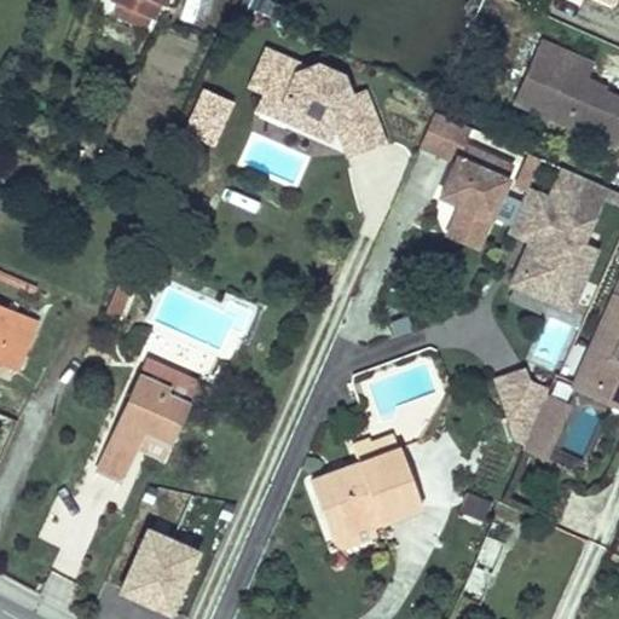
[(116,0),(111,13),(148,29),(158,0),(116,0)]
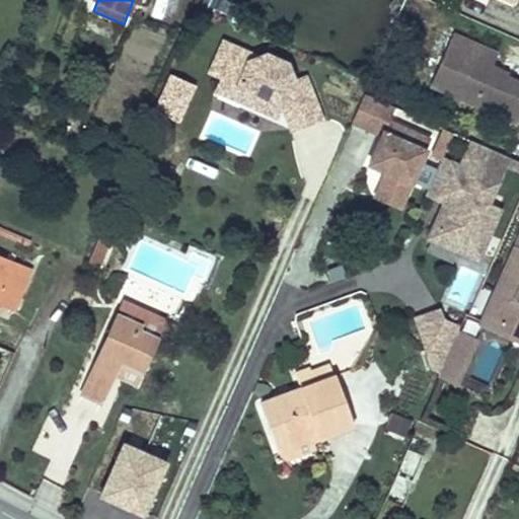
[(451,35),(434,74),(448,80),(443,91),(514,124),(518,112),(518,85),(489,72),(496,55),(451,35)]
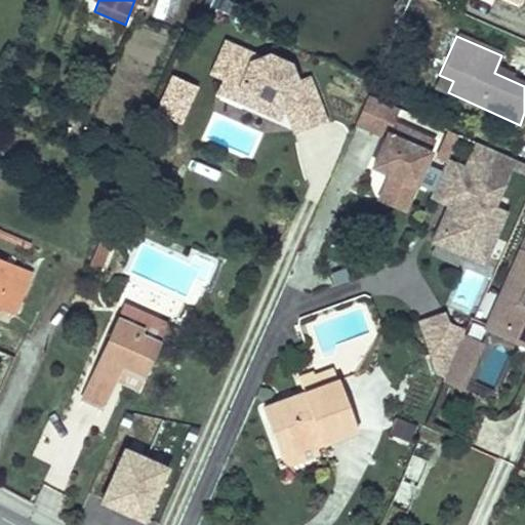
[(266,57),(225,39),(210,72),(239,84),(245,102),(268,112),(284,106),(293,132),(325,121),(308,75),(295,79),(289,63),(269,52),(266,57)]
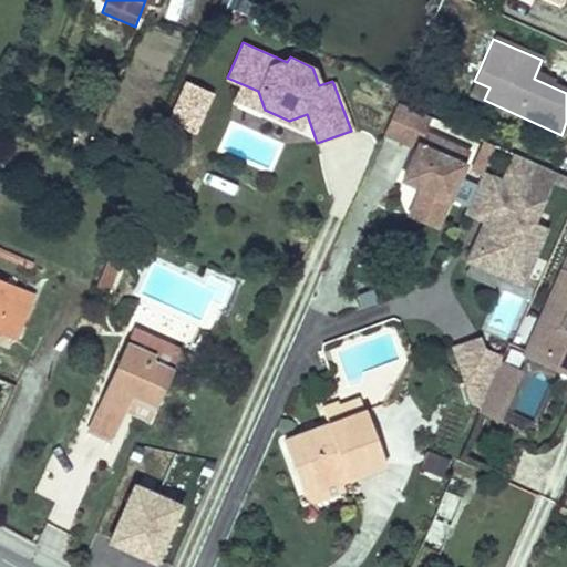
[(265,110),(258,91),(227,78),(222,91),(265,110)]
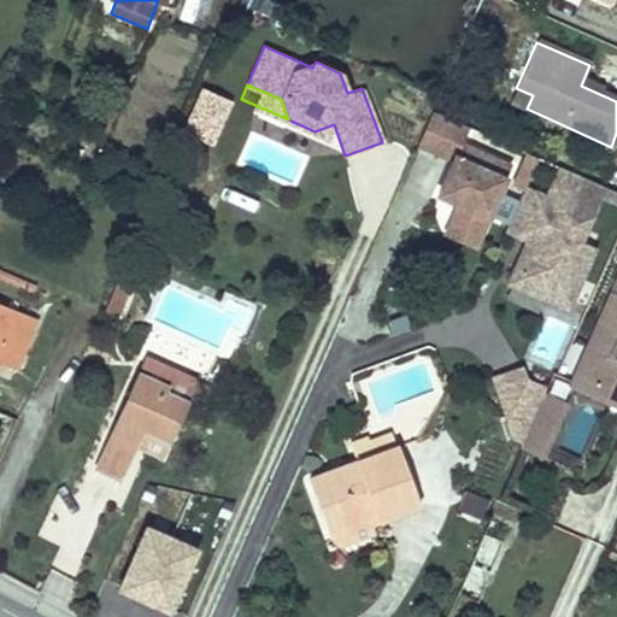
[(533,95),(516,88),(510,101),(527,109),(533,95)]
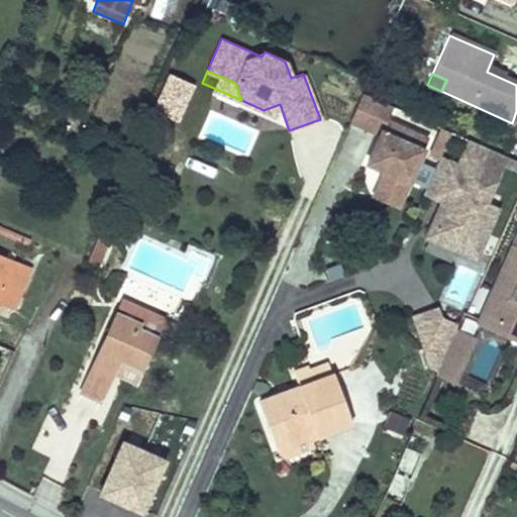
[(392,107),(362,93),(348,122),(378,135),(366,163),(384,171),(379,182),(403,192),(426,139),(385,121),(392,107)]
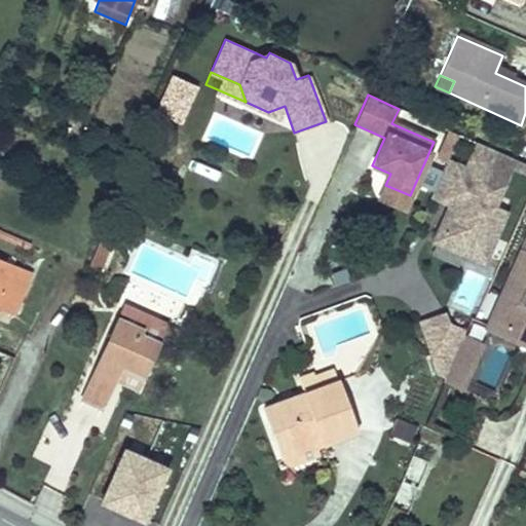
[(512,159),(478,145),(465,172),(445,163),(431,195),(452,204),(458,207),(454,216),(448,213),(436,241),(464,254),(472,236),(489,245),(502,215),(490,210),(509,166),(512,159)]
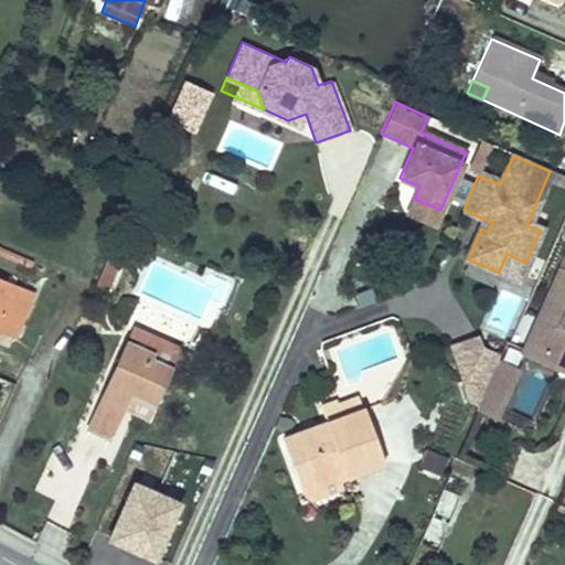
[(564,181),(564,178),(550,171),(546,179),(563,185),(564,181)]
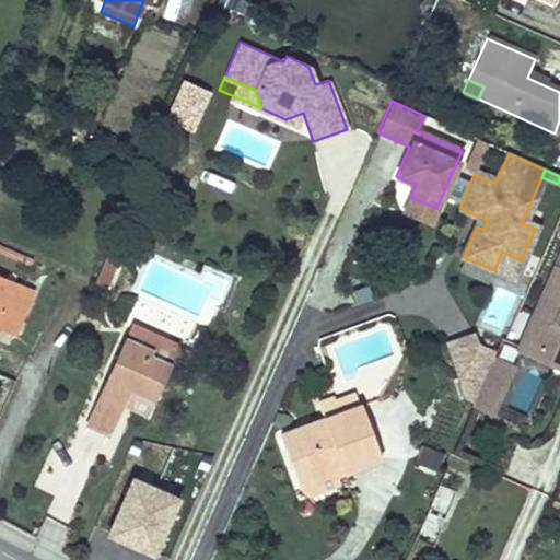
[(430,223),(436,208),(410,197),(403,212),(430,223)]
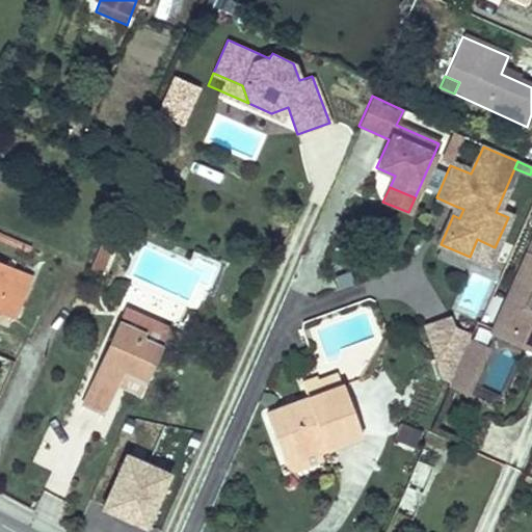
[(457,207),(453,215),(459,218),(463,209),(457,207)]
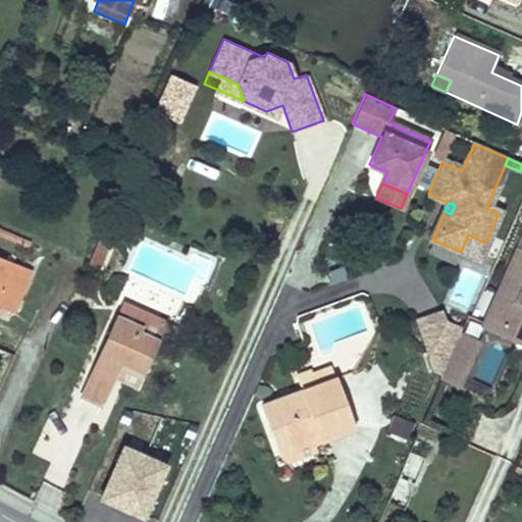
[(101,242),(112,248),(116,239),(104,233),(101,242)]
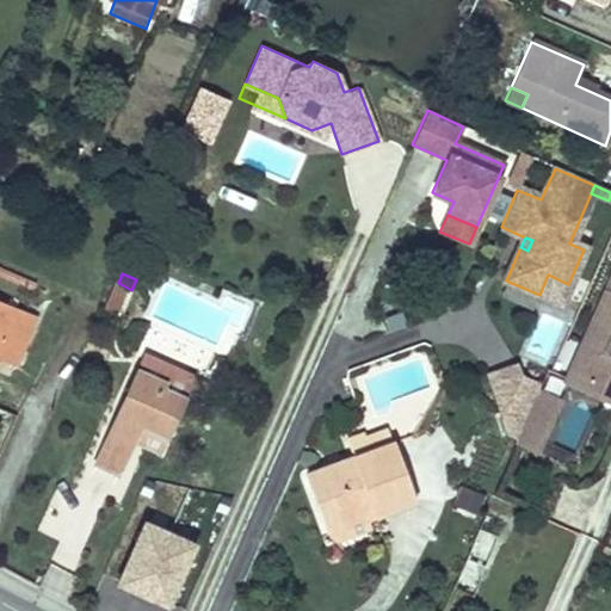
[(548,275),(539,295),(560,303),(568,284),(548,275)]
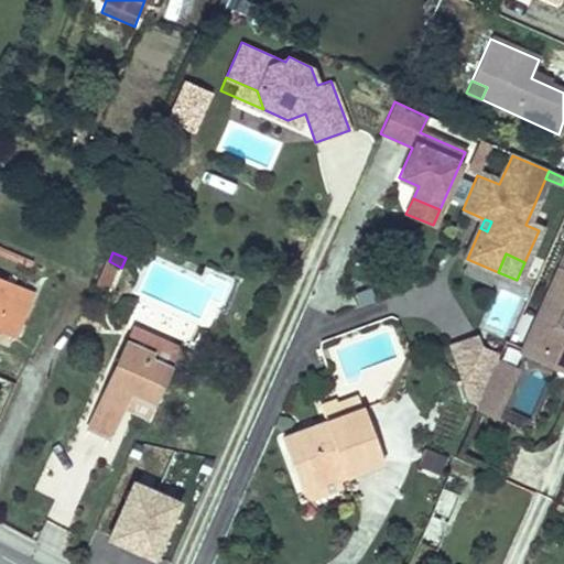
[(121,268),(109,261),(97,286),(109,293),(121,268)]
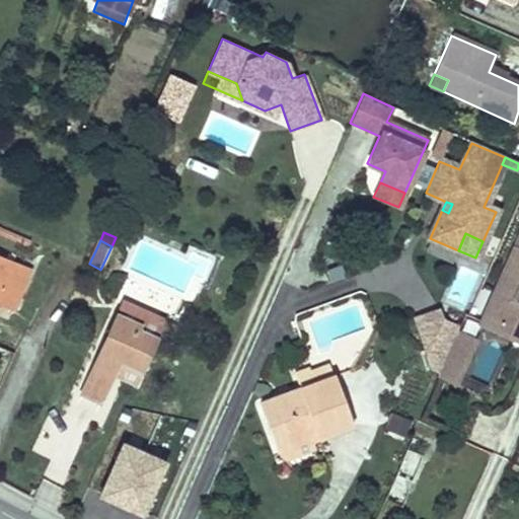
[(518,241),(480,327),(518,345),(518,342),(518,241)]
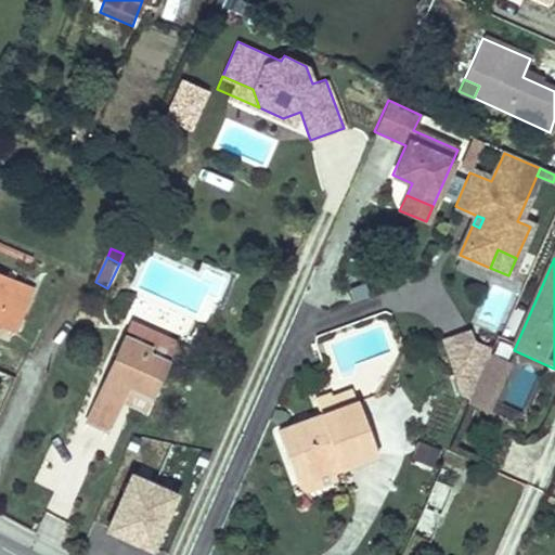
[(0,271),(0,320),(13,326),(30,286),(0,271)]
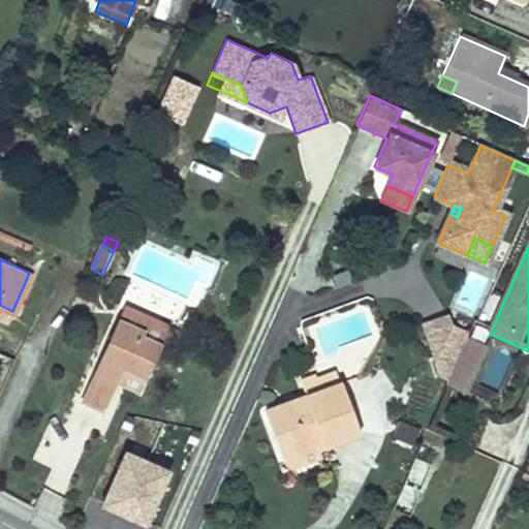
[(126,306),(120,319),(143,330),(141,335),(159,343),(167,324),(126,306)]
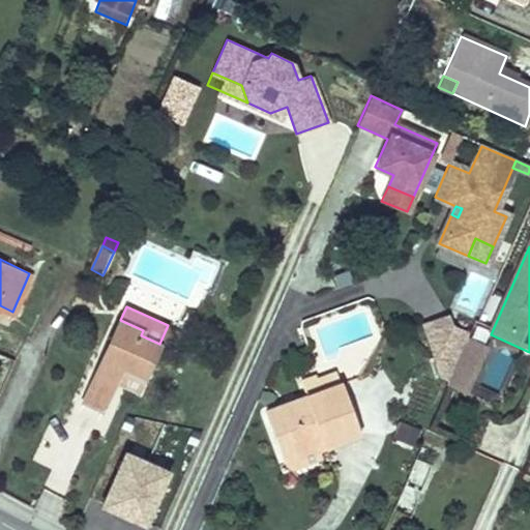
[(104,408),(117,379),(115,378),(120,364),(145,376),(159,344),(141,335),(143,330),(120,320),(104,357),(108,358),(101,372),(97,371),(85,401),(104,408)]
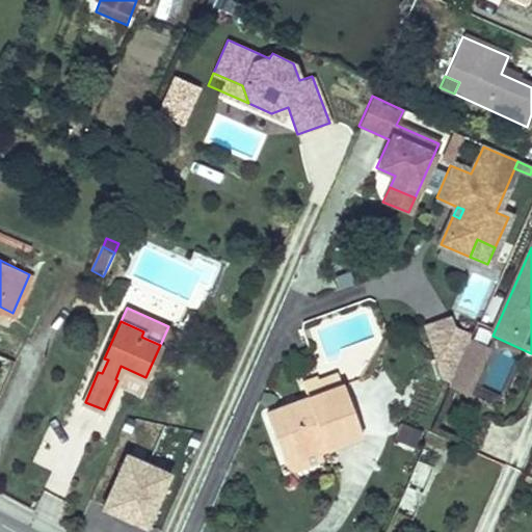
[(468,335),(454,328),(442,354),(455,361),(468,335)]
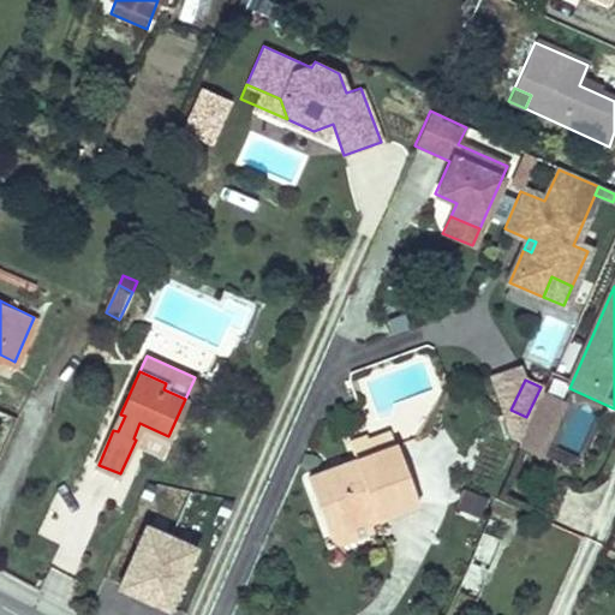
[(133,439),(136,440),(161,451),(168,436),(139,423),(133,439)]
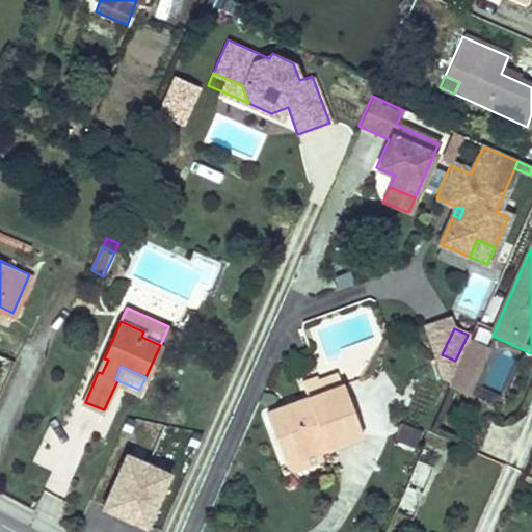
[(303,383),(309,398),(341,387),(337,373),(316,380),(315,379),(303,383)]
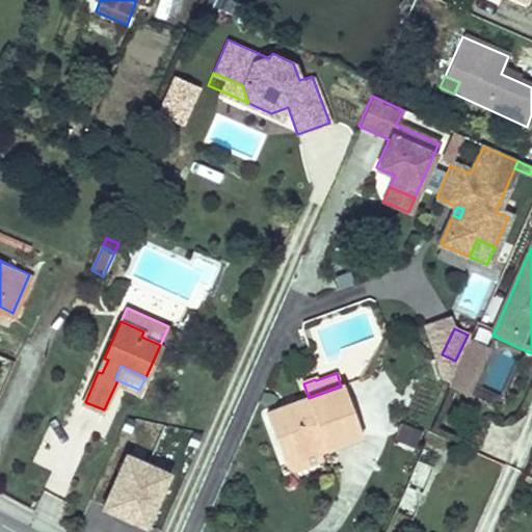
[(309,398),(266,413),(285,464),(288,463),(291,470),(320,459),(318,453),(315,444),(322,442),(325,451),(362,437),(343,386),(309,398)]
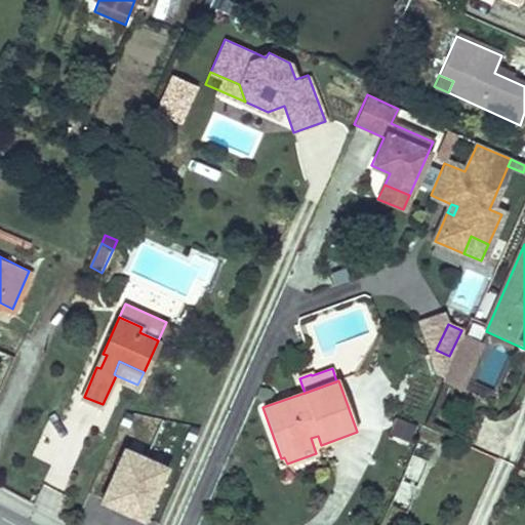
[(397,416),(390,435),(410,443),(417,425),(397,416)]
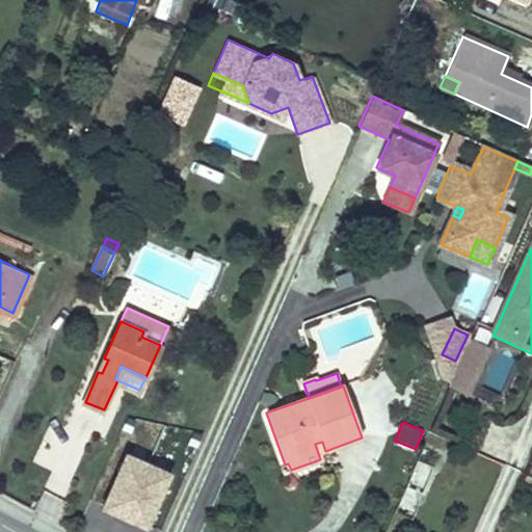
[(325,451),(322,442),(315,444),(318,453),(325,451)]
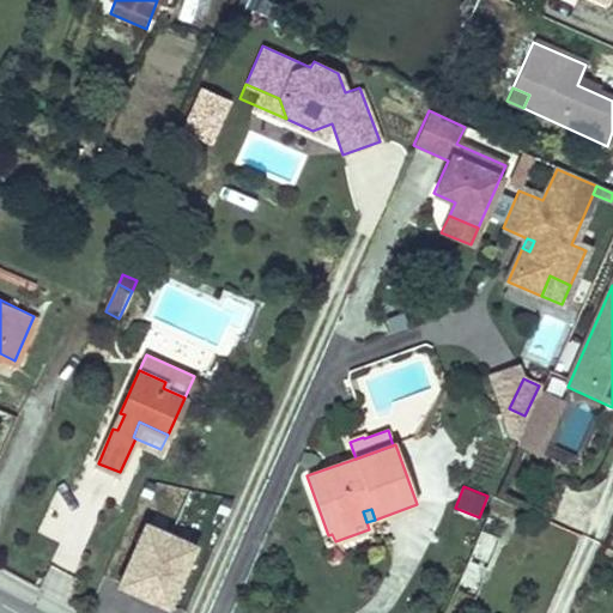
[(46,532),(80,551),(92,528),(58,510),(46,532)]
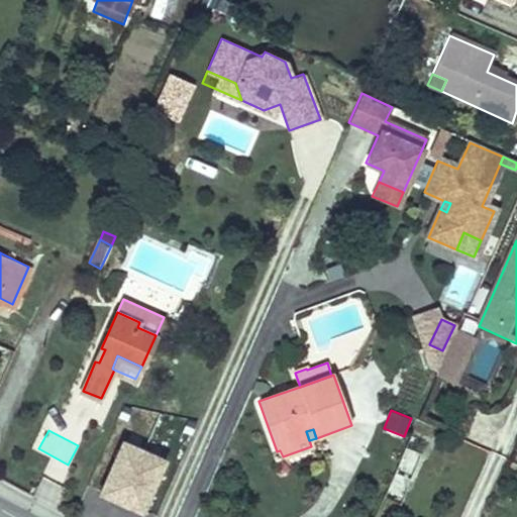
[(406,446),(416,451),(422,437),(412,432),(406,446)]
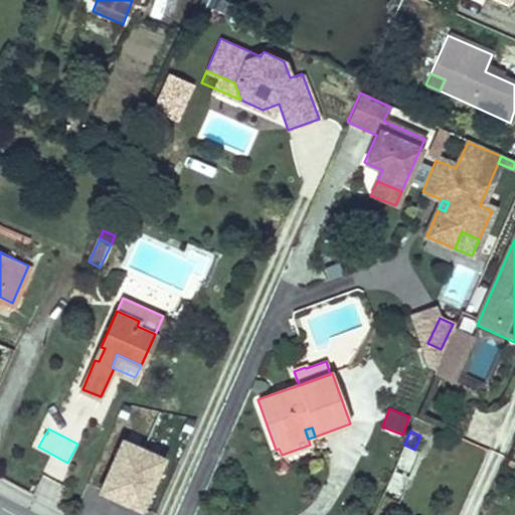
[(165,457),(122,439),(99,494),(142,512),(165,457)]
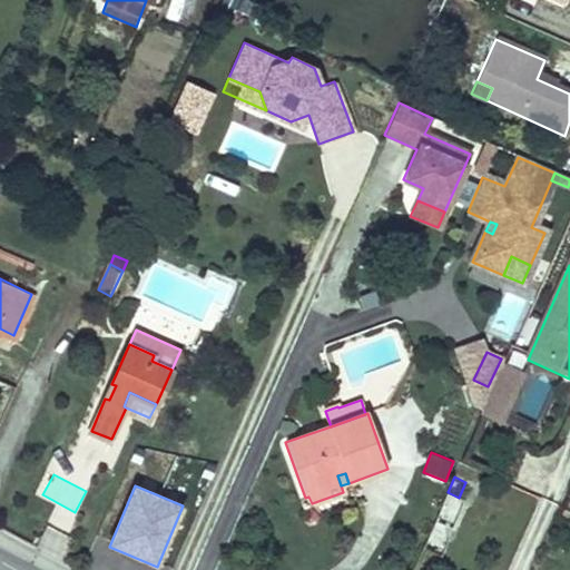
[(430,530),(422,547),(442,556),(467,501),(459,498),(448,492),(446,493),(430,530)]
